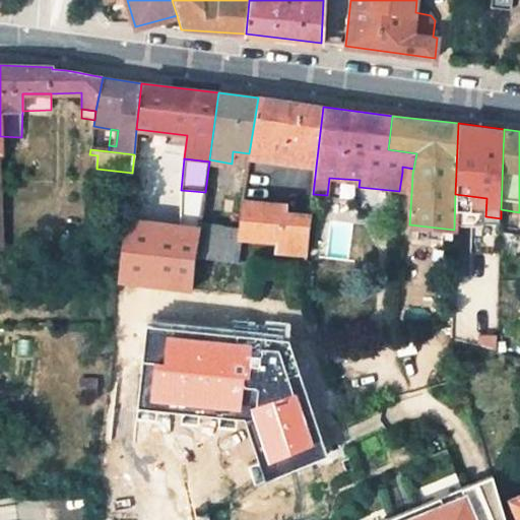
[(402,172),(399,191),(411,193),(412,174),(413,169),(402,167),(402,172)]
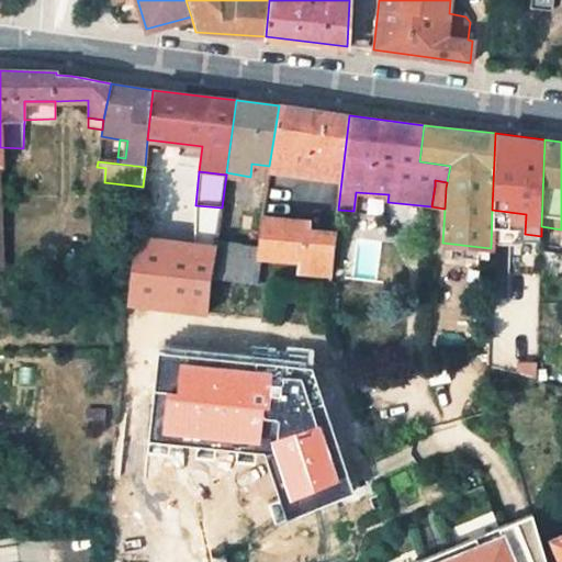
[(222,208),(195,205),(192,243),(216,246),(217,242),(222,208)]
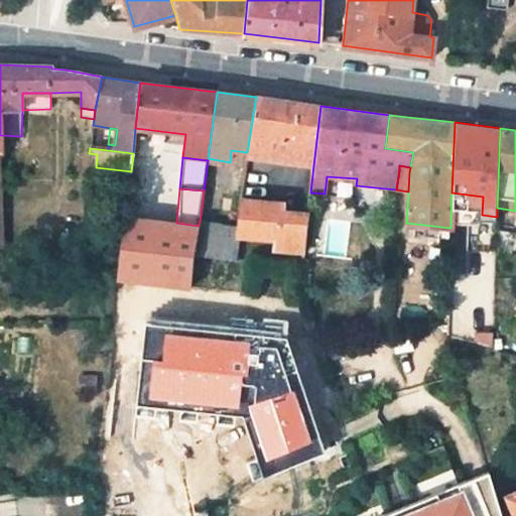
[(282,203),(242,199),(239,228),(238,237),(275,241),(274,248),(302,251),(304,251),(308,214),(281,212),(282,203)]
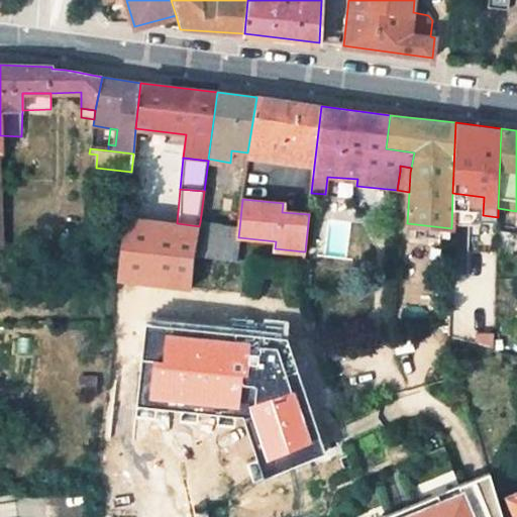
[(177,223),(126,217),(117,280),(150,284),(191,289),(195,256),(199,226),(177,223)]
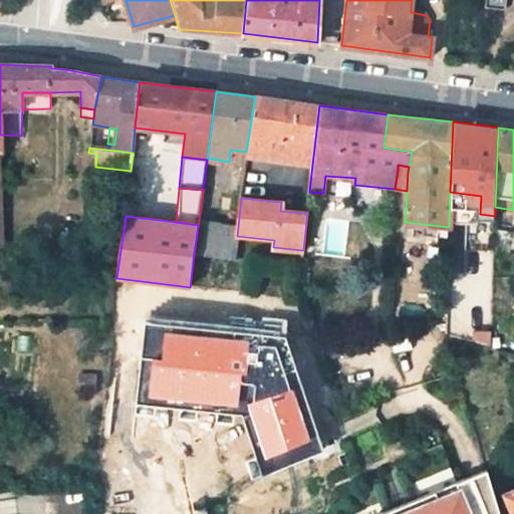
[(495,220),(484,220),(483,253),(493,253),(495,224),(495,220)]
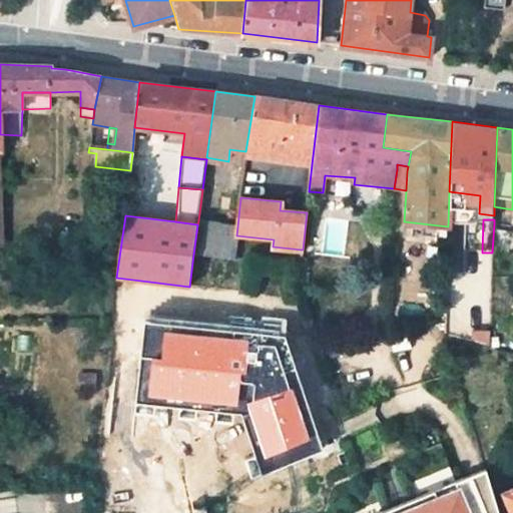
[(237,226),(198,220),(197,224),(193,254),(210,257),(227,259),(233,260),(236,235),(237,226)]
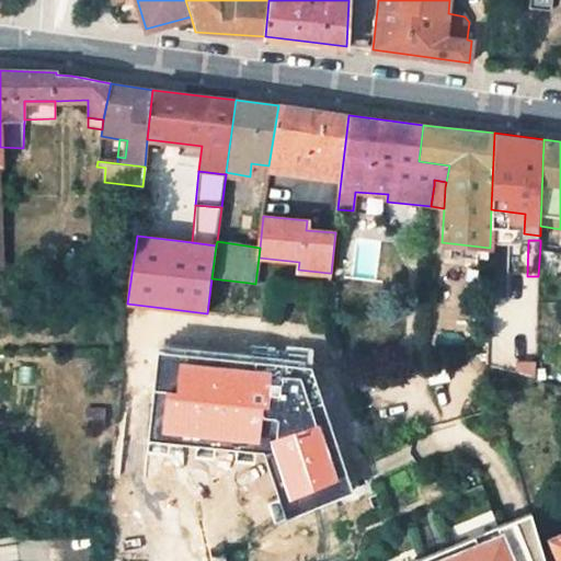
[(150,373),(157,374),(163,308),(127,304),(123,354),(122,369),(150,373)]
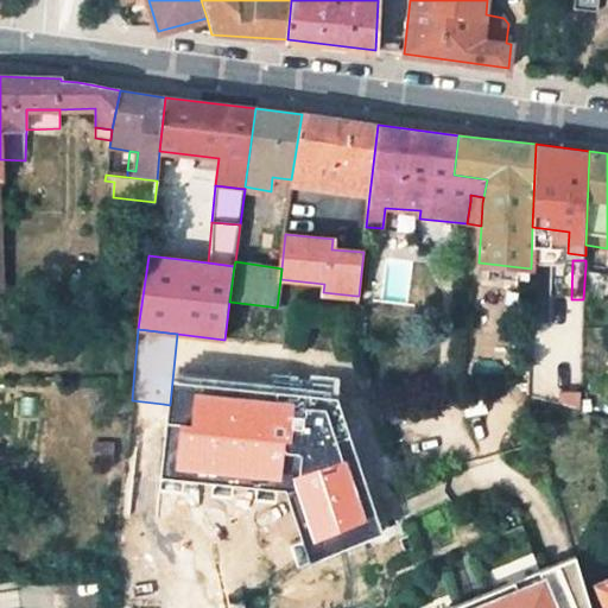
[(548,360),(537,359),(536,377),(546,377),(548,360)]
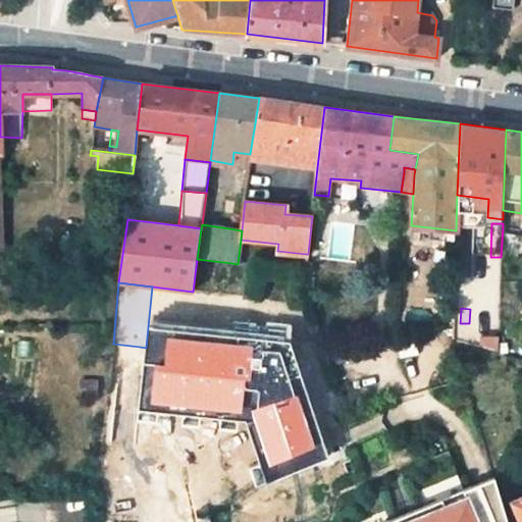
[(188,343),(172,341),(171,349),(187,351),(188,343)]
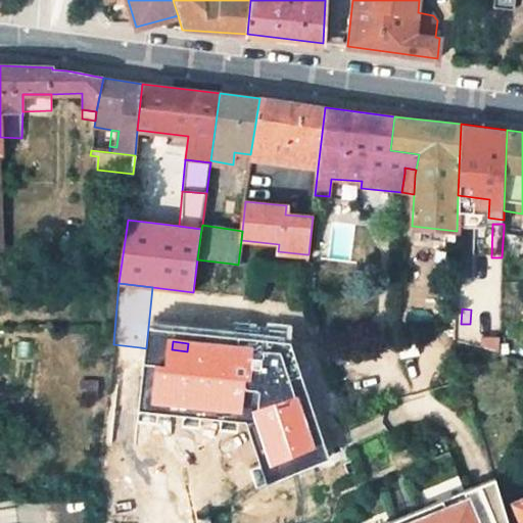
[(95,398),(96,382),(86,382),(86,398),(95,398)]
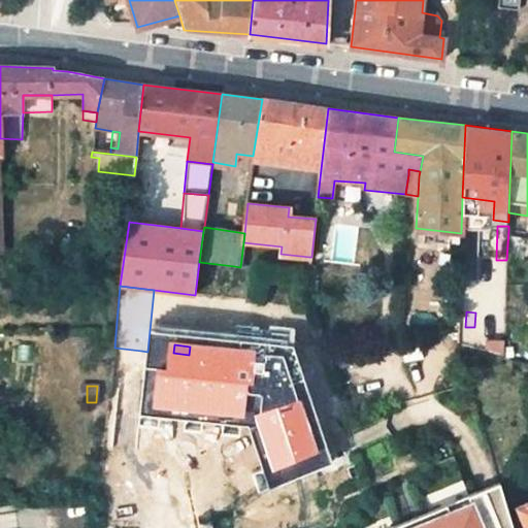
[(314,414),(259,421),(261,439),(265,465),(307,459),(320,457),(314,414)]
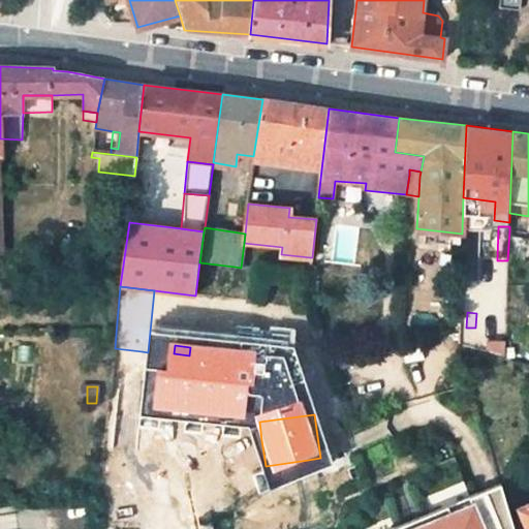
[(251,441),(256,479),(267,478),(266,466),(261,440),(251,441)]
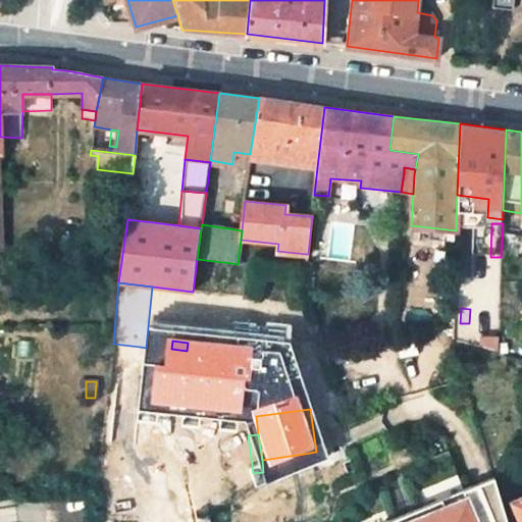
[(263,472),(305,466),(304,454),(262,460),(263,472)]
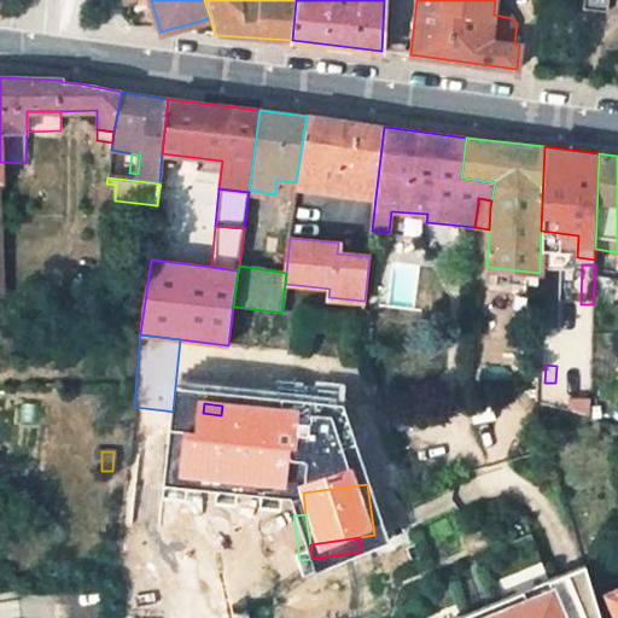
[(600,617),(584,565),(455,617),(600,617)]
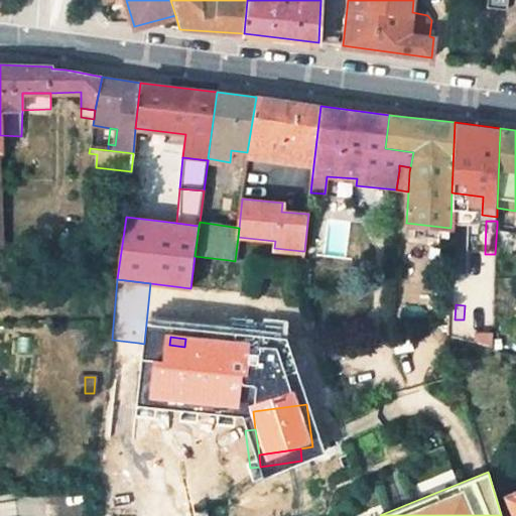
[(515,515),(515,475),(501,480),(504,484),(495,488),(500,499),(507,496),(510,504),(515,515)]
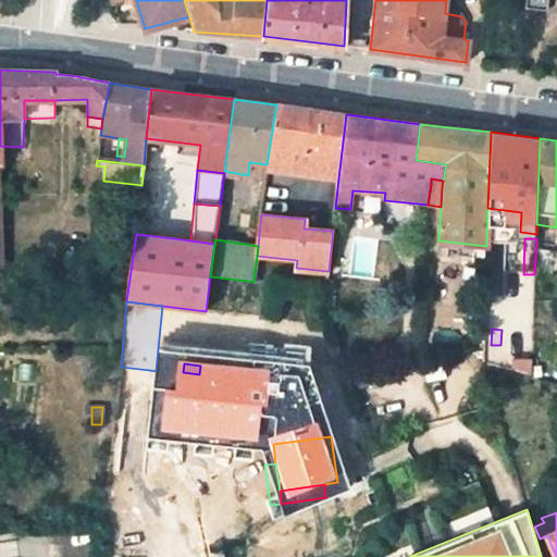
[(540,539),(543,547),(551,544),(547,535),(540,539)]
